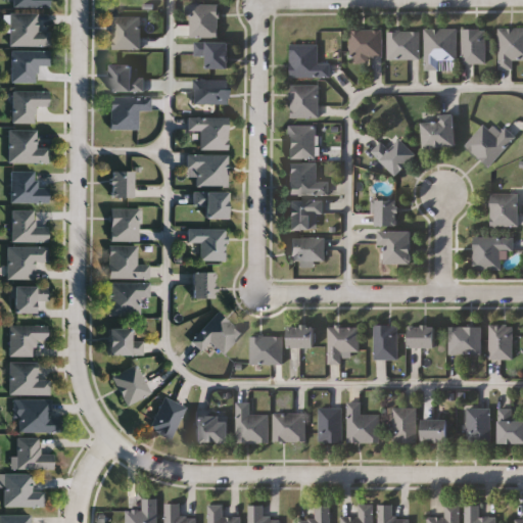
[(15,0),(15,8),(51,8),(50,0),(15,0)]
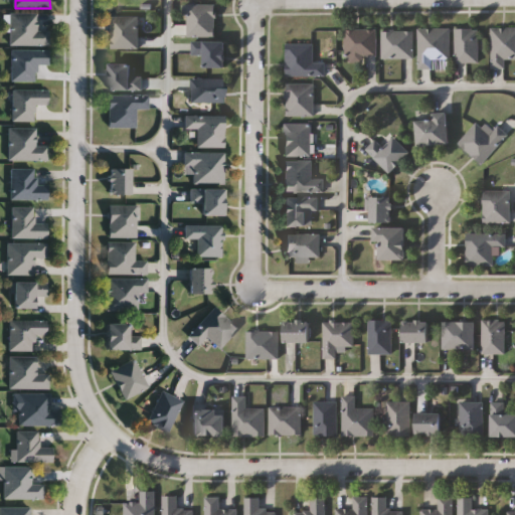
[(187,38),(187,5),(216,5),(216,38),(187,38)]
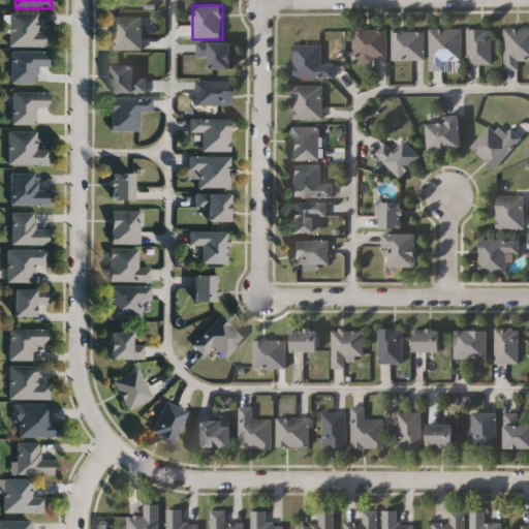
[(52,47),(11,47),(11,13),(39,13),(39,31),(52,31),(52,47)]
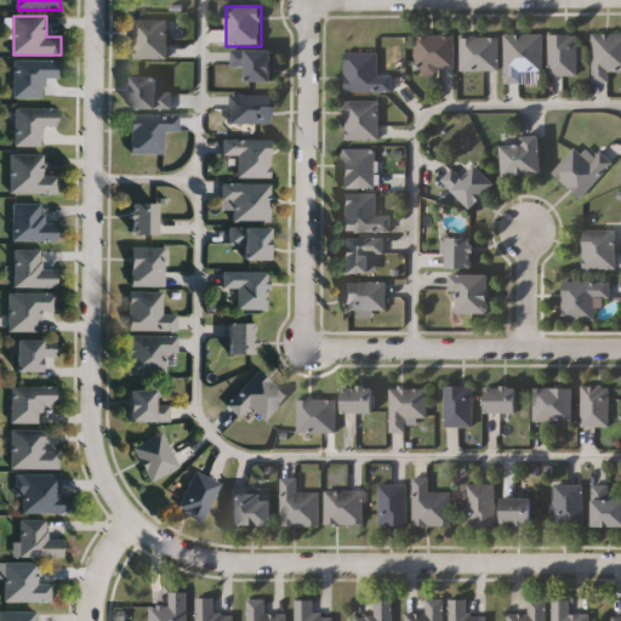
[(167,21),(167,60),(135,60),(135,21),(167,21)]
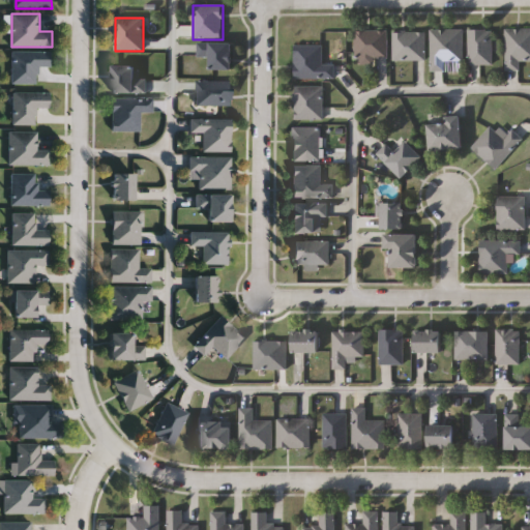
[(529,29),(529,62),(521,62),(521,70),(506,70),(506,29),(529,29)]
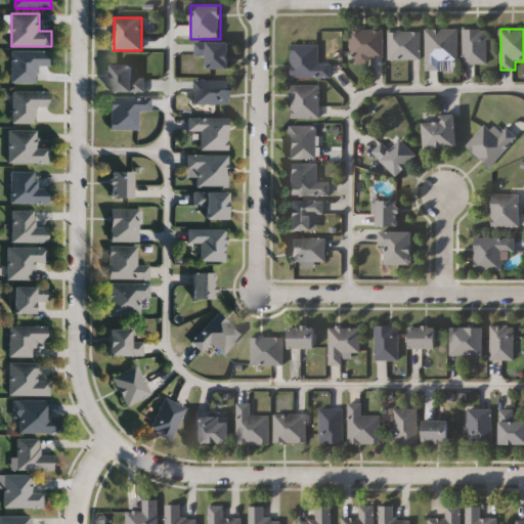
[(460,30),(460,72),(427,72),(427,30),(460,30)]
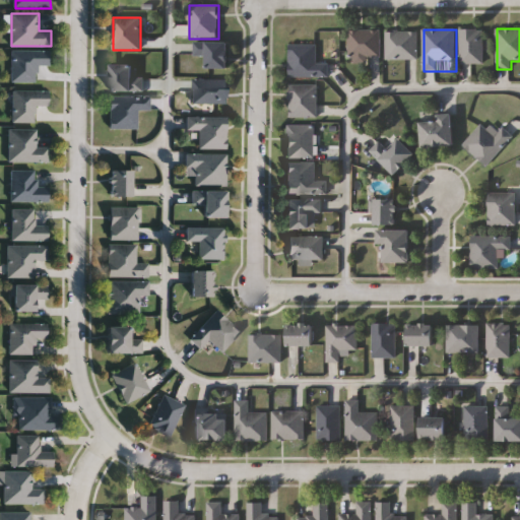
[(381,30),(381,58),(349,58),(349,30),(381,30)]
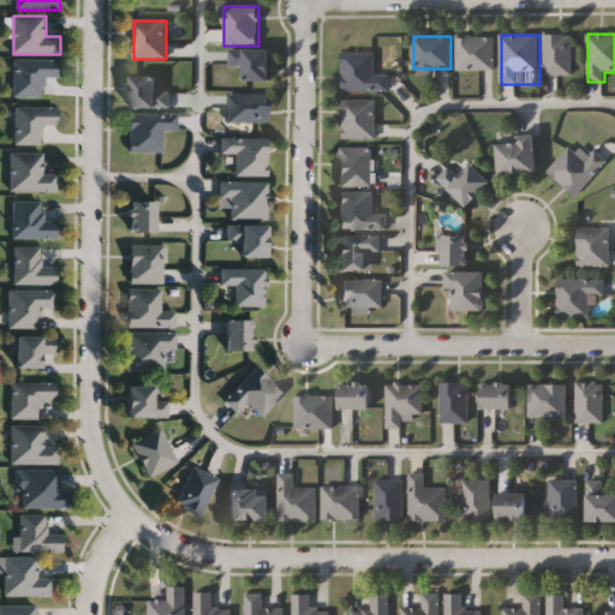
[(573,36),(573,76),(545,76),(545,36),(573,36)]
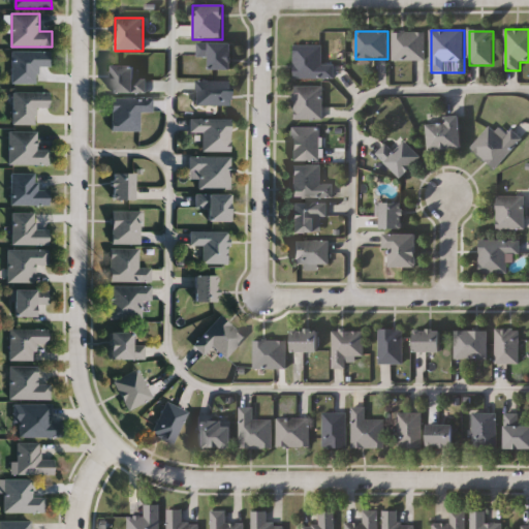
[(394,61),(394,32),(425,32),(425,61),(394,61)]
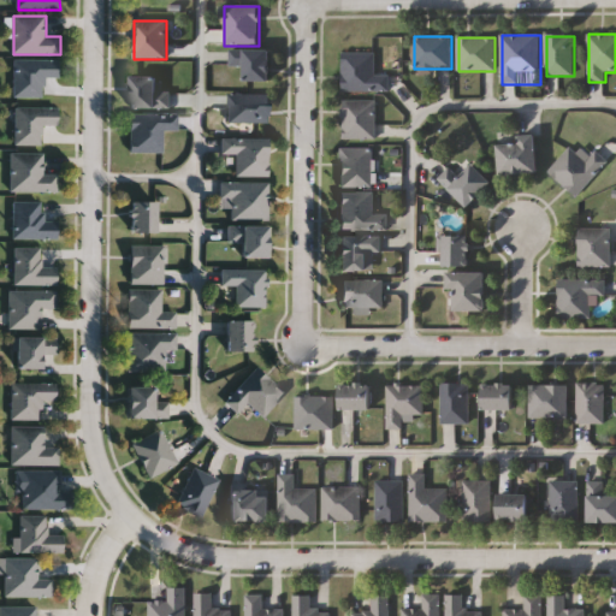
[(343,93),(343,54),(375,54),(375,39),(400,39),(400,64),(385,64),(385,55),(377,55),(377,76),(390,76),(390,93),(343,93)]
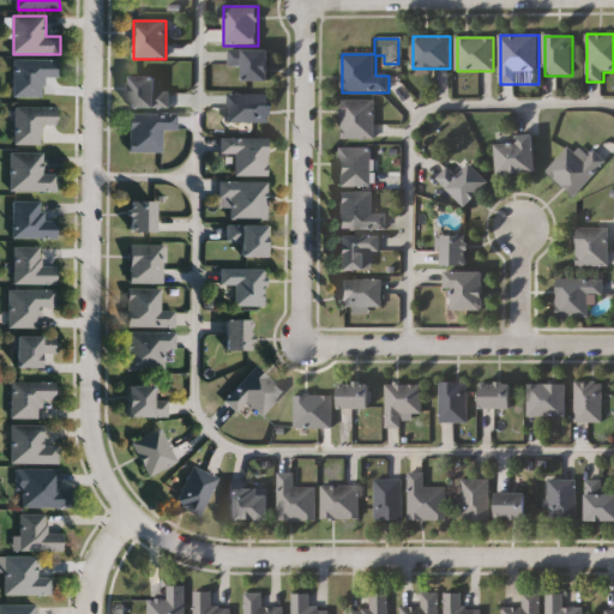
[(246,83),(245,67),(229,67),(229,50),(270,50),(270,83),(246,83)]
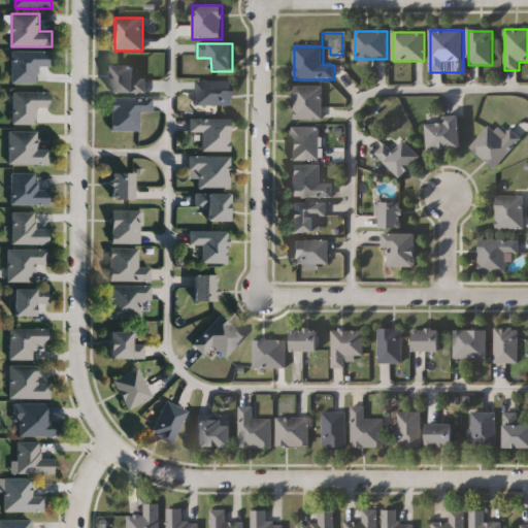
[(11,84),(11,52),(51,52),(51,68),(39,68),(39,84),(11,84)]
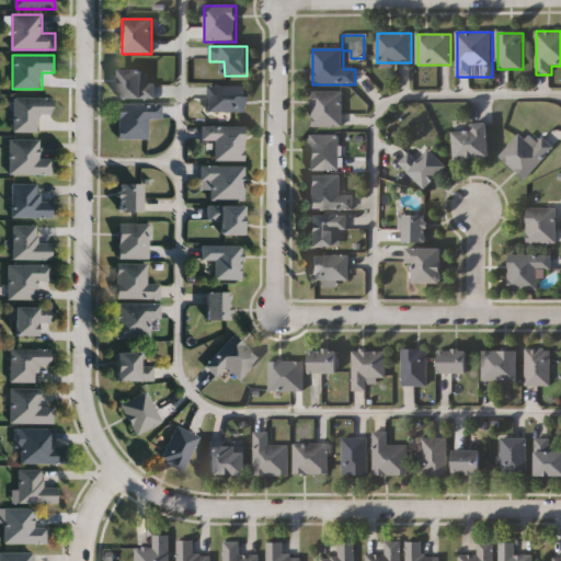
[(119,71),(144,71),(144,86),(156,86),(156,100),(119,100),(119,71)]
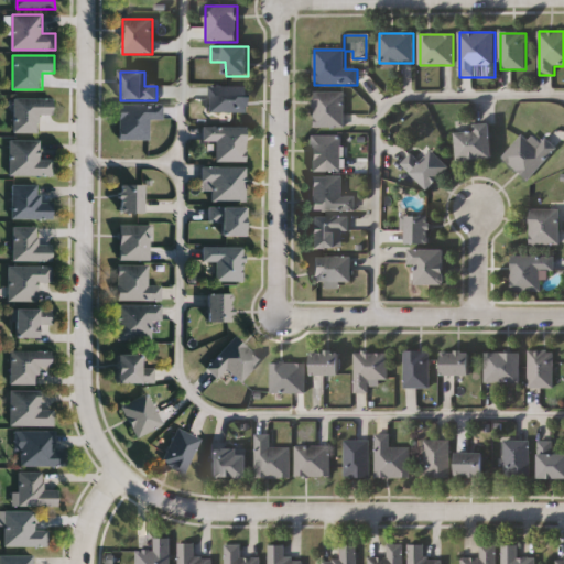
[(210,87),(247,87),(247,112),(210,112),(210,87)]
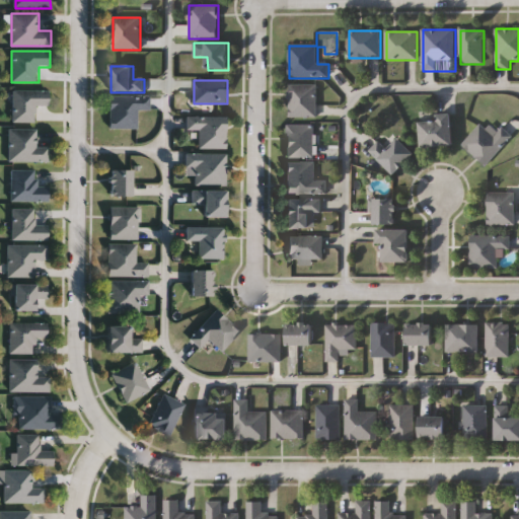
[(289,118),(289,85),(317,85),(317,118),(289,118)]
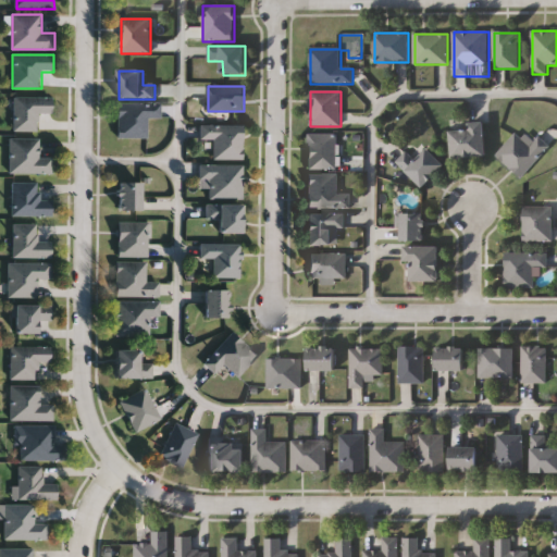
[(53,97),(53,114),(38,114),(38,132),(14,132),(14,97),(53,97)]
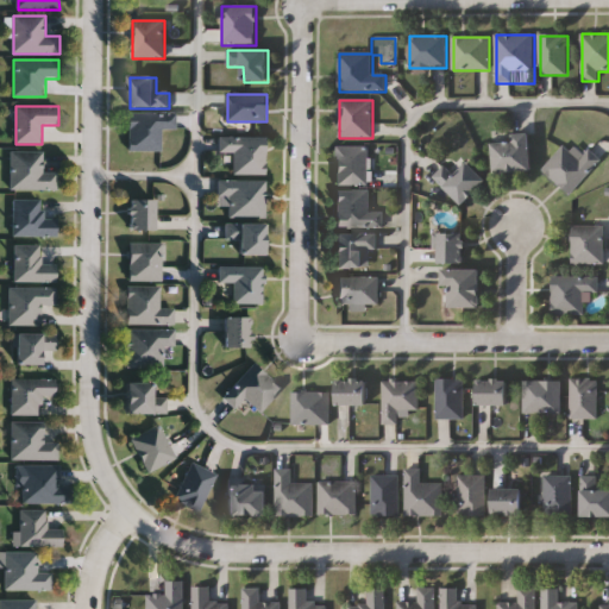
[(163,152),(130,152),(130,113),(176,113),(176,129),(163,129),(163,152)]
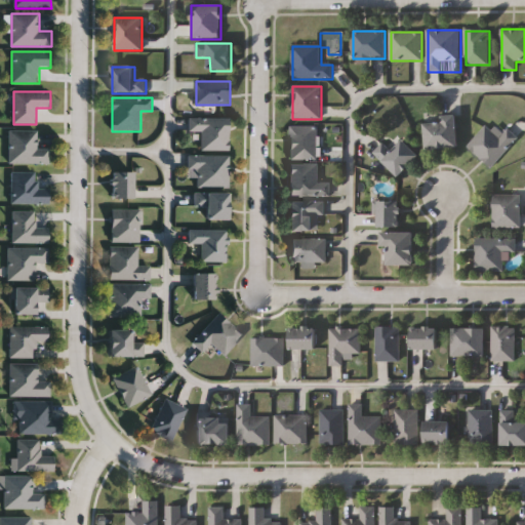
[(442,122),(442,117),(457,117),(458,149),(427,151),(426,123),(442,122)]
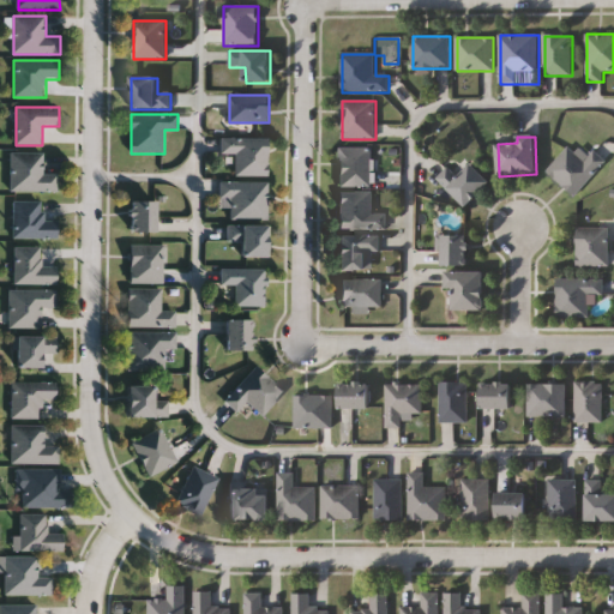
[(269,139),(269,176),(236,176),(236,154),(222,154),(222,139),(269,139)]
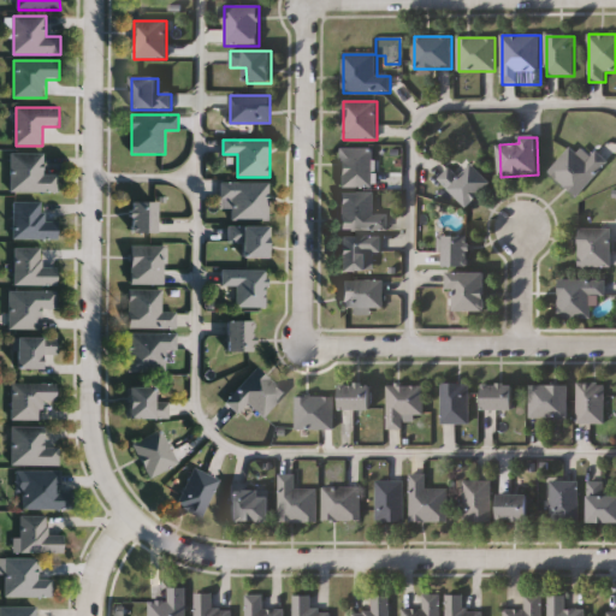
[(576,197),(550,170),(573,148),(586,163),(598,152),(610,164),(576,197)]
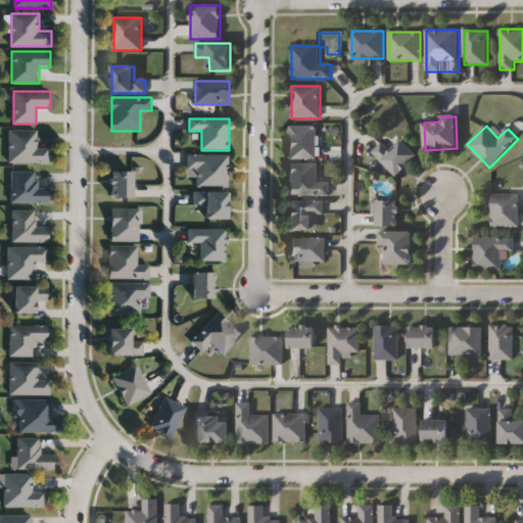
[(290,159),(290,127),(317,127),(317,159),(290,159)]
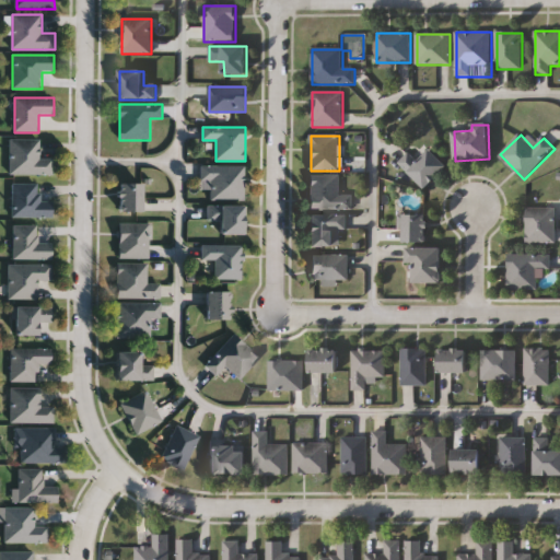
[(54,175),(10,175),(10,140),(41,140),(41,159),(54,159),(54,175)]
